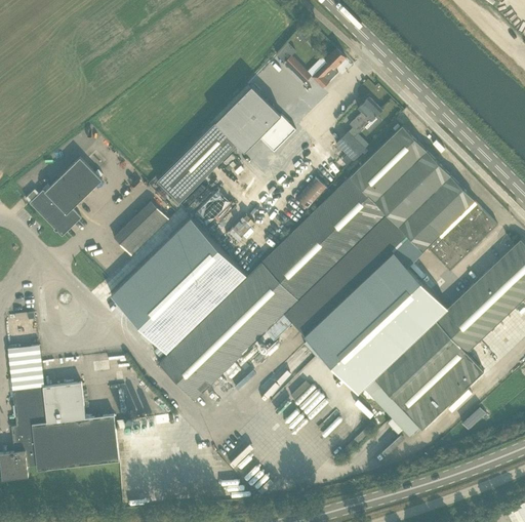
[(303,45),(309,41),(301,32),(296,35),(303,45)]
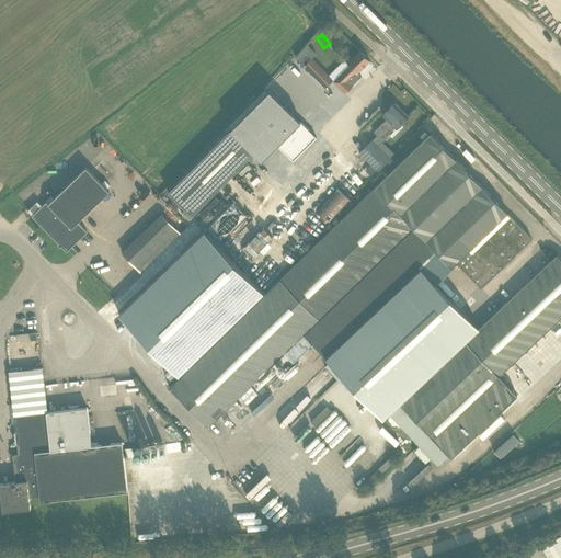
[(304,54),(296,61),(304,69),(305,68),(311,61),(317,56),(308,48),(304,54)]
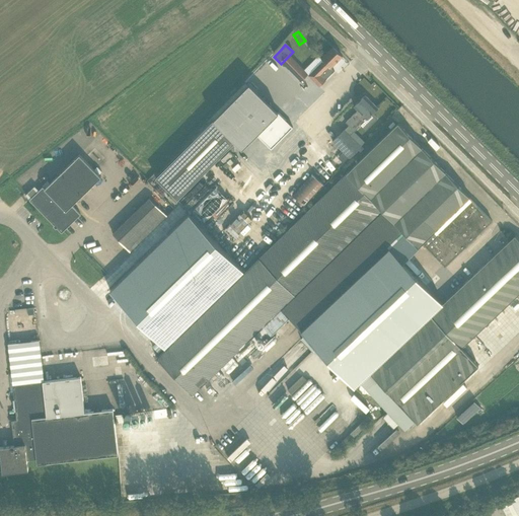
[(325,83),(324,82),(335,73),(330,70),(335,66),(342,59),(332,50),(325,57),(321,61),(323,63),(308,78),(319,89),(325,83)]
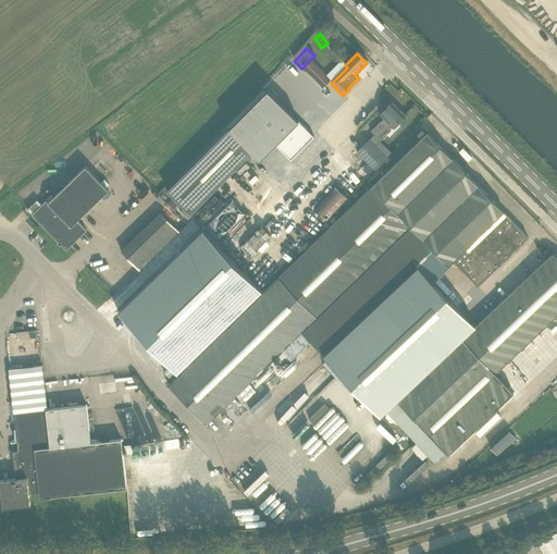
[(330,83),(309,61),(302,68),(323,89),(330,83)]
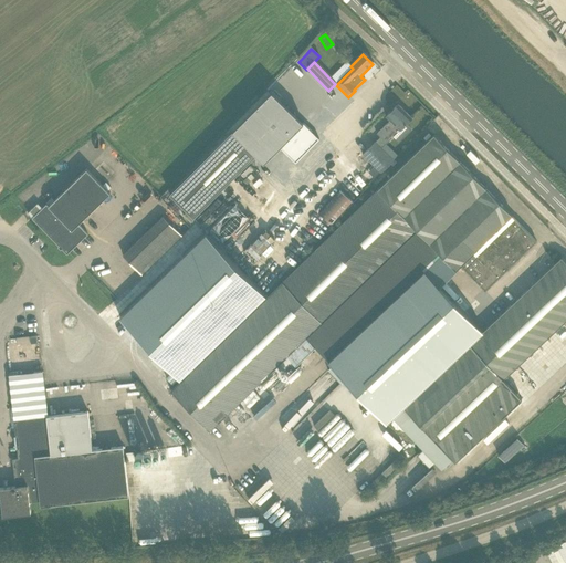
[(271,94),(232,134),(257,157),(264,165),(280,149),(295,165),(320,142),(271,94)]
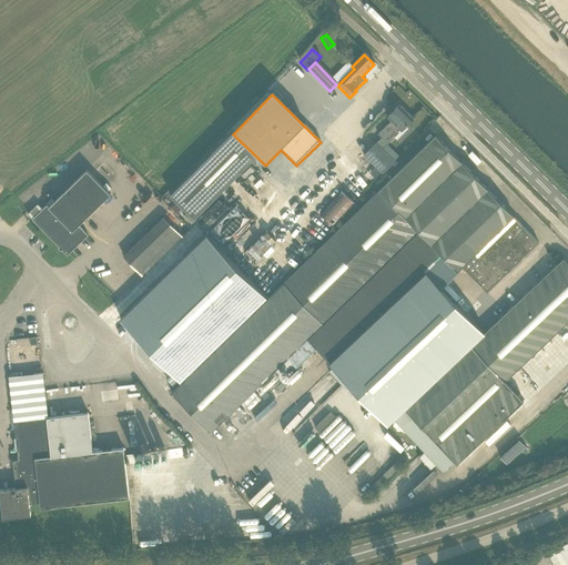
[(383,141),(365,159),(382,175),(395,162),(388,154),(384,150),(395,140),(401,145),(413,133),(407,127),(413,121),(399,107),(392,115),(387,119),(392,123),(378,137),(383,141)]
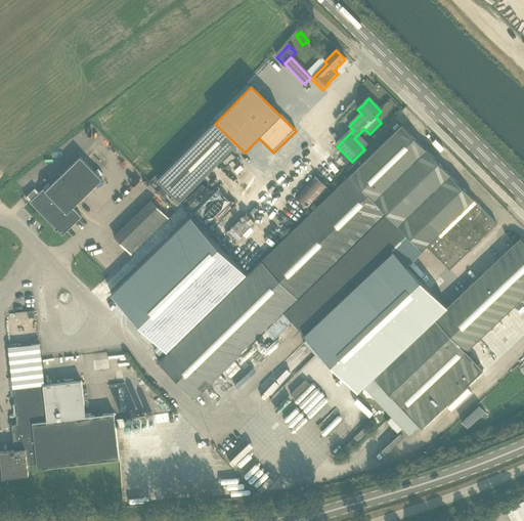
[(215,124),(157,182),(179,204),(237,145),(215,124)]
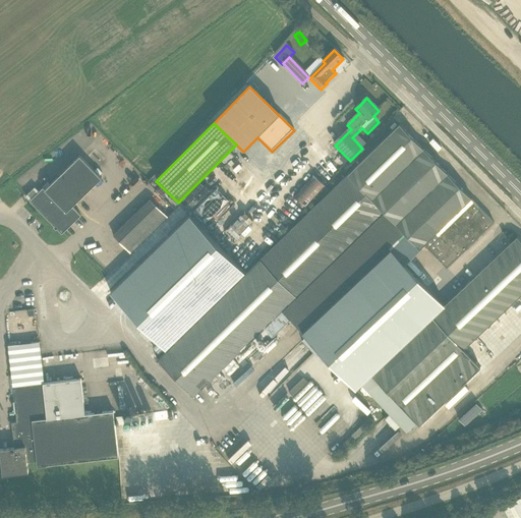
[(423,246),(447,270),(494,225),(435,164),(400,127),(246,276),(295,326),(306,339),(302,342),(313,354),(317,351),(355,392),(361,386),(390,416),(386,419),(397,432),(401,428),(409,437),(480,370),(463,352),(520,297),(520,244),(517,240),(516,239),(445,307),(390,249),(404,235),(419,250),(423,246)]
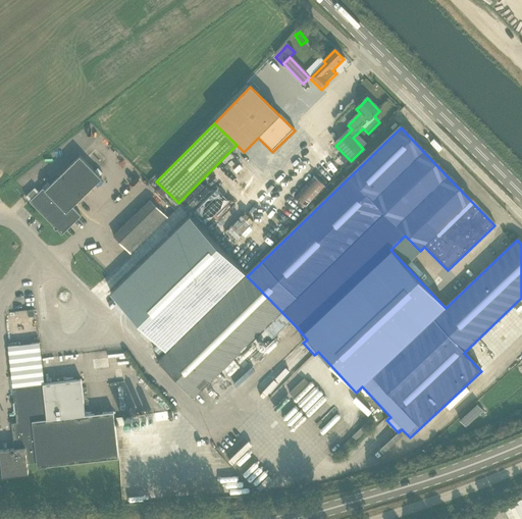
[(330,165),(334,162),(324,152),(316,159),(332,176),(336,172),(330,165)]
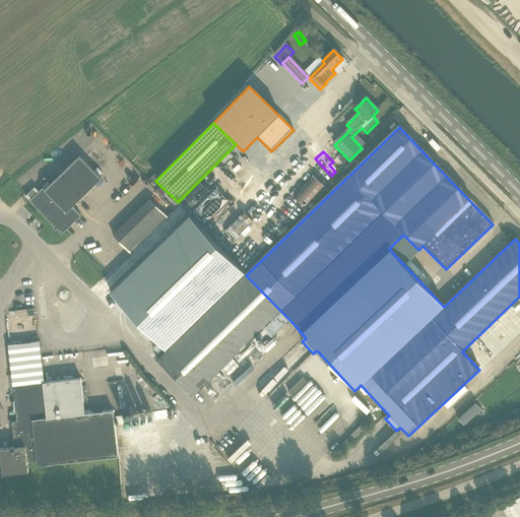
[(29,203),(55,229),(61,236),(80,217),(72,208),(101,180),(79,157),(45,192),(43,190),(29,203)]
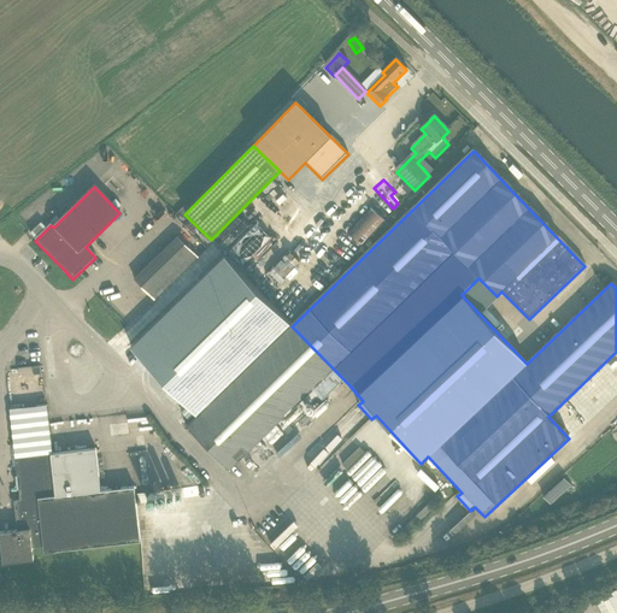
[(263,214),(286,229),(297,211),(287,204),(282,212),(269,204),(263,214)]
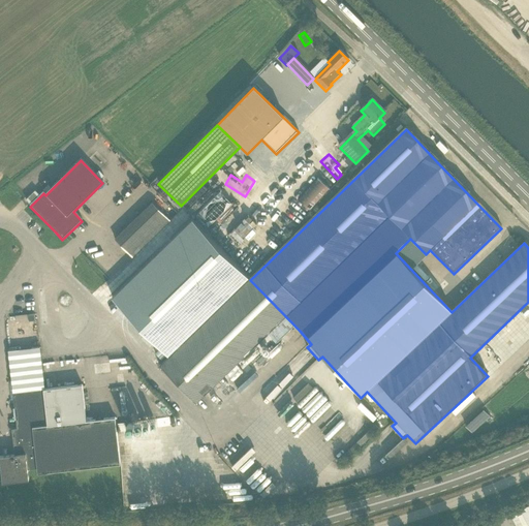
[(317,180),(299,202),(310,212),(330,190),(317,180)]
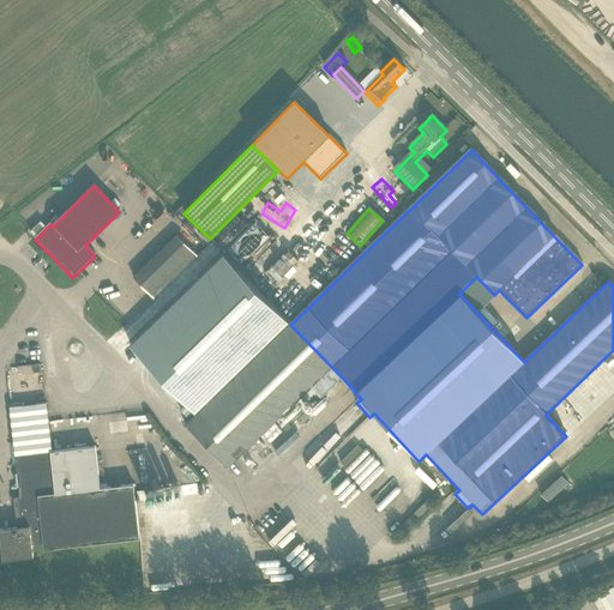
[(247,227),(226,246),(238,259),(246,251),(247,252),(259,241),(247,227)]
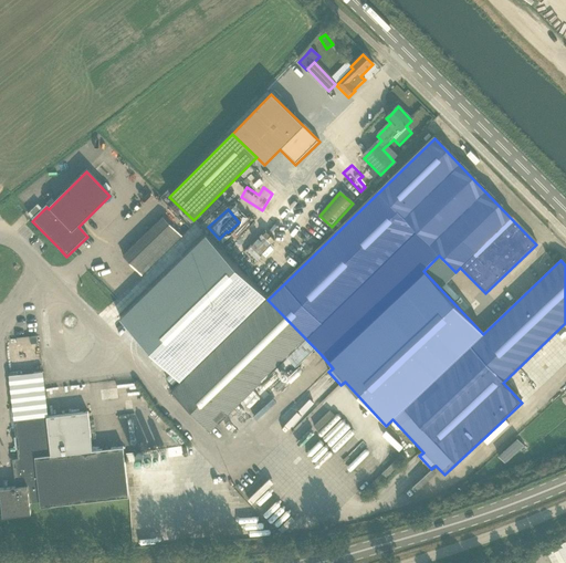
[(169,372),(170,372),(179,382),(265,298),(206,237),(119,320),(129,331),(169,372)]
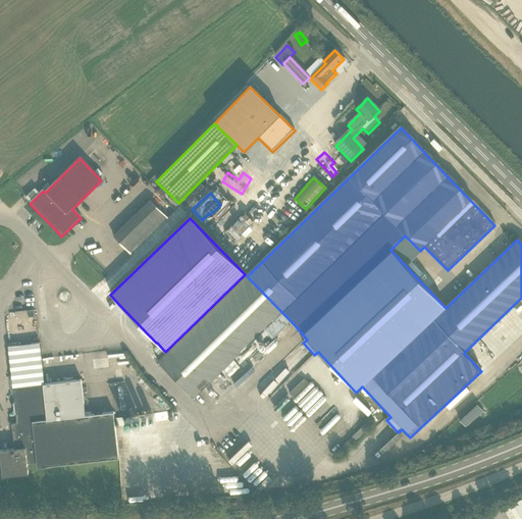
[(165,352),(156,361),(206,413),(296,326),(247,276),(245,274),(165,352)]
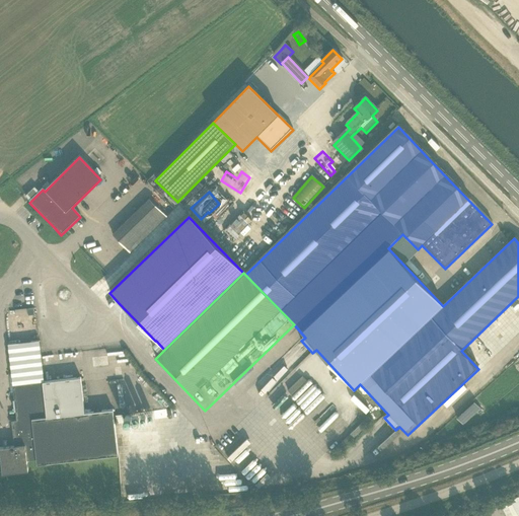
[(11,423),(13,441),(33,438),(36,461),(36,466),(118,457),(113,412),(84,415),(80,379),(44,383),(39,343),(8,346),(16,423),(11,423)]
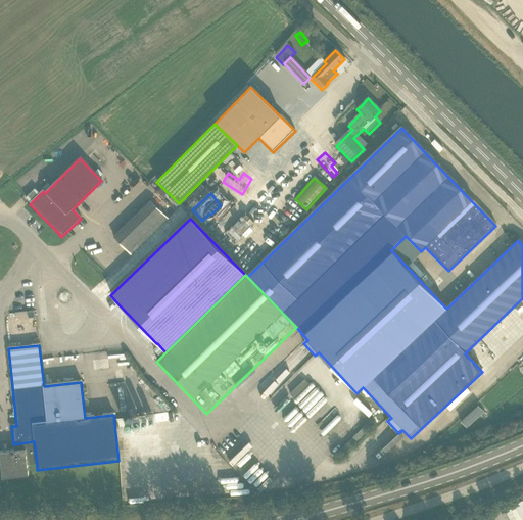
[(478,407),(460,423),(466,430),(483,414),(478,407)]
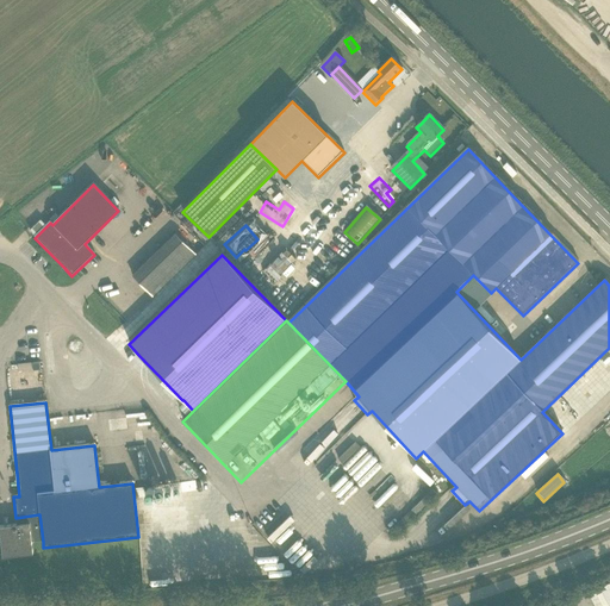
[(443,522),(450,529),(459,520),(452,513),(460,505),(449,493),(427,514),(439,526),(443,522)]
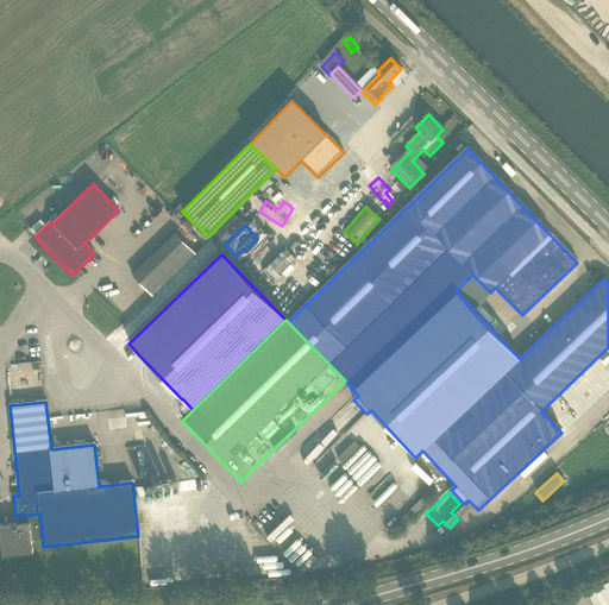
[(394,511),(405,498),(401,493),(389,506),(394,511)]
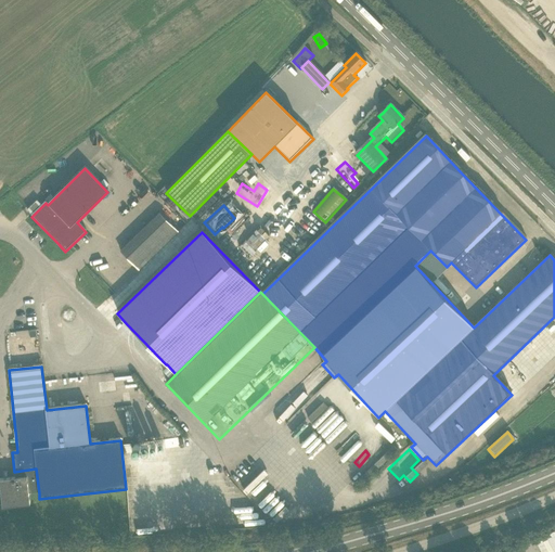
[(36,469),(14,472),(15,479),(0,480),(0,488),(2,509),(30,505),(28,495),(39,493),(36,469)]
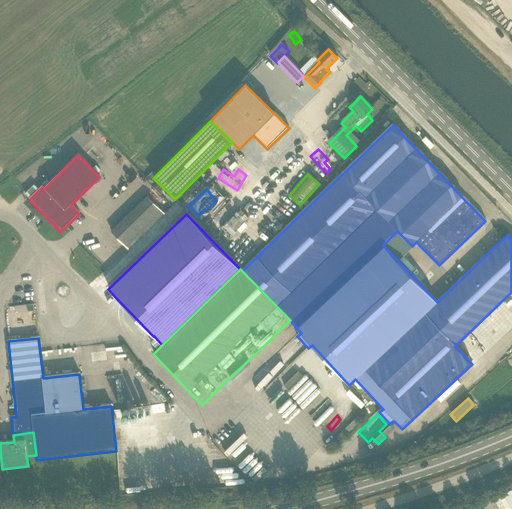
[(511,508),(511,490),(494,499),(498,508),(511,508)]
